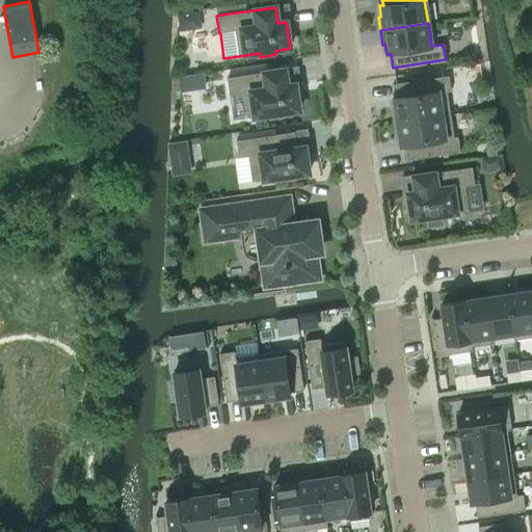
[(295,84),(287,86),(285,70),(225,79),(229,96),(243,94),(247,118),(268,115),(269,120),(285,117),(284,113),(299,111),(295,84)]
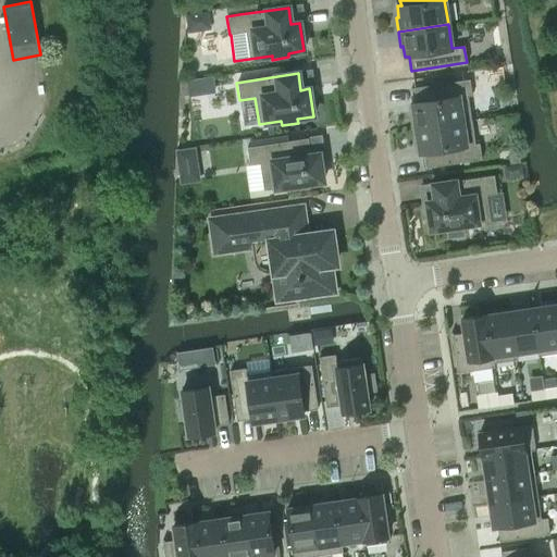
[(410,114),(412,130),(471,121),(467,97),(471,96),(469,79),(413,88),(416,102),(411,103),(413,114),(410,114)]
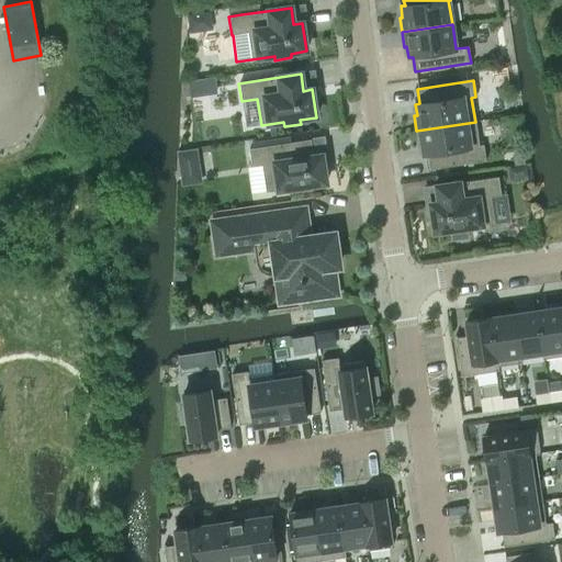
[(422,145),(423,156),(427,155),(429,170),(485,161),(483,145),(479,146),(475,122),(416,131),(418,145),(422,145)]
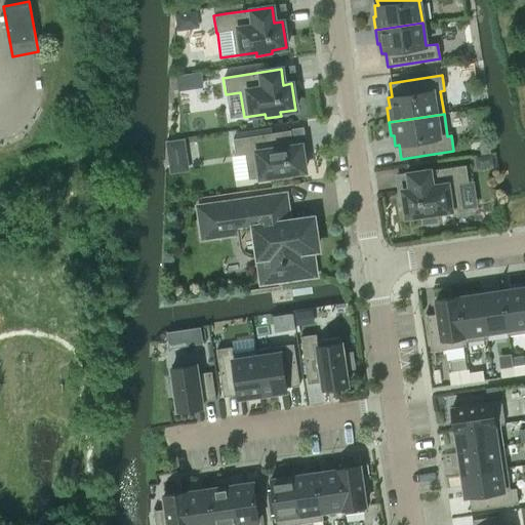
[(300,146),(292,147),(290,131),(232,139),(235,157),(244,155),(248,179),(274,176),(275,179),(290,177),(289,173),(305,171),(300,146)]
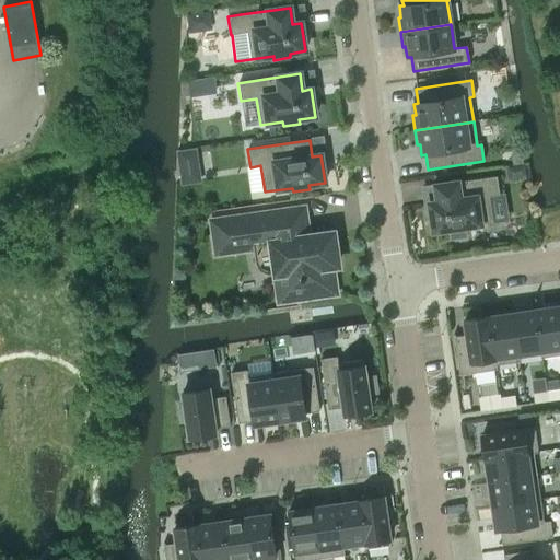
[(197,148),(175,151),(178,168),(199,165),(197,148)]
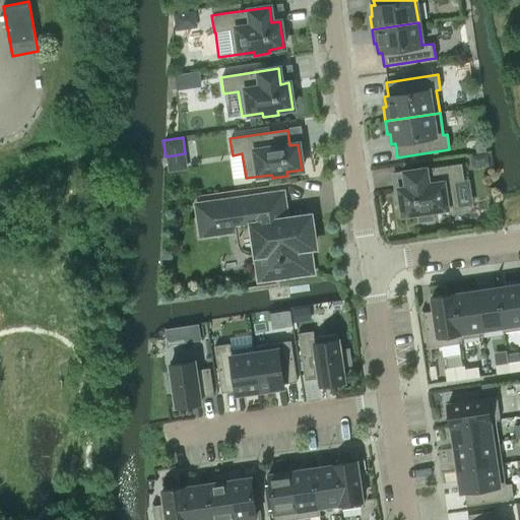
[(433,220),(432,211),(457,207),(454,183),(463,181),(461,164),(403,173),(406,188),(398,189),(402,215),(416,213),(417,222),(433,220)]
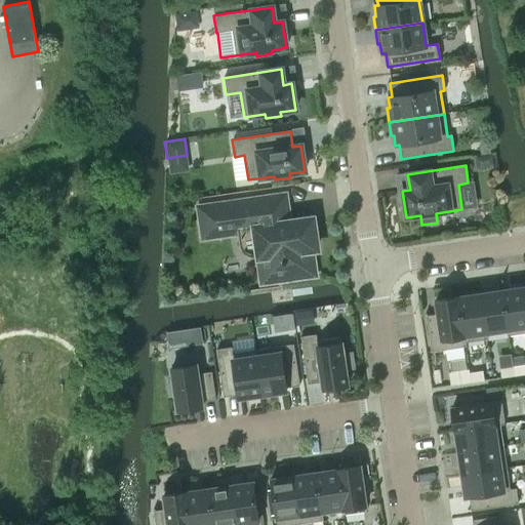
[(237,232),(239,246),(239,248),(240,250),(241,252),(242,254),(244,255),(246,256),(247,257),(249,257),(251,258),(258,257),(263,282),(314,274),(310,249),(314,249),(315,250),(316,250),(311,218),(310,218),(310,219),(280,225),(276,198),(199,209),(203,237),(237,232)]
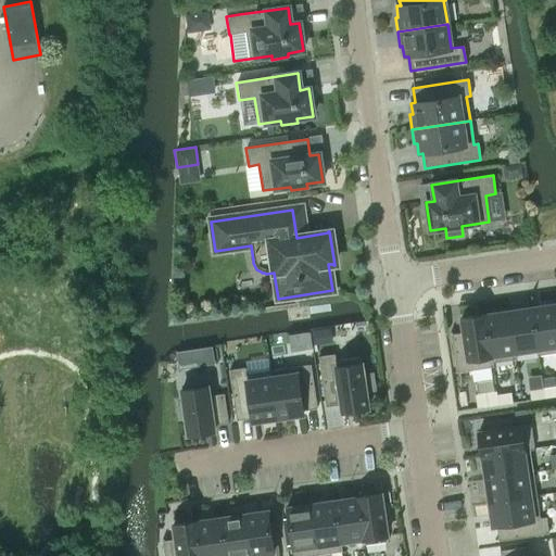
[(555,304),(533,307),(540,355),(555,352),(555,304)]
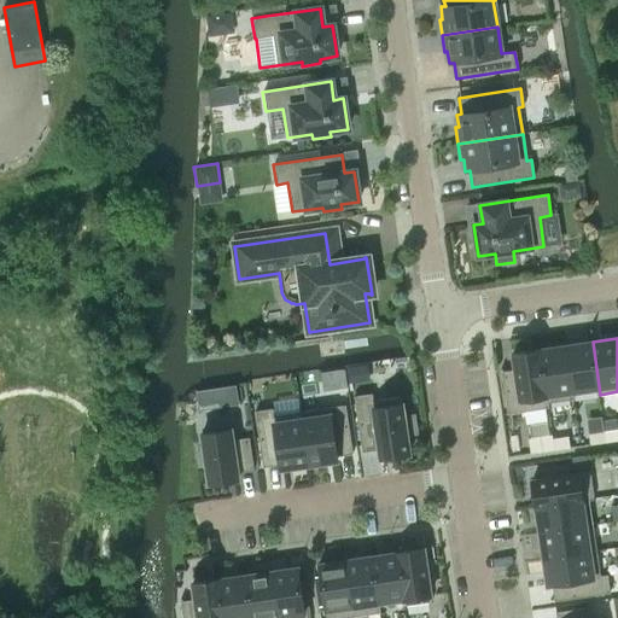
[(593,342),(565,345),(572,398),(573,398),(573,391),(596,388),(598,388),(599,395),(600,395),(593,342)]
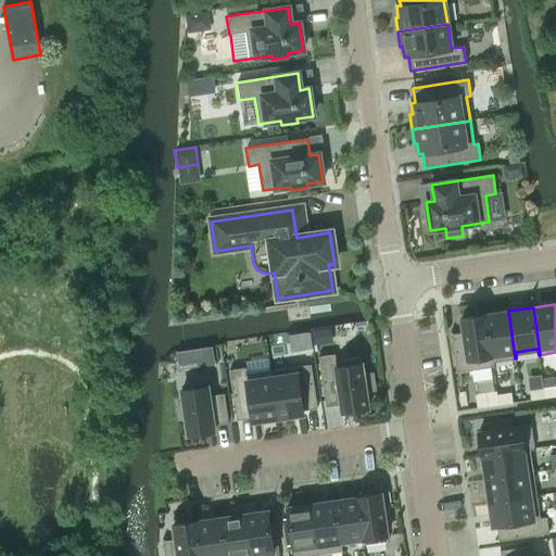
[(508,311),(485,314),(492,362),(515,358),(508,311)]
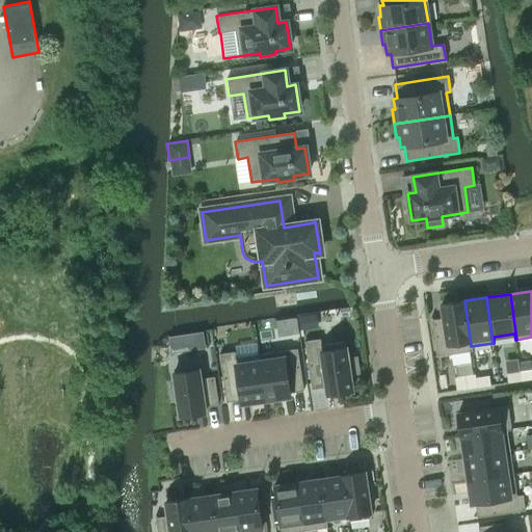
[(443,318),(432,319),(437,355),(472,350),(471,346),(464,300),(441,304),(443,318)]
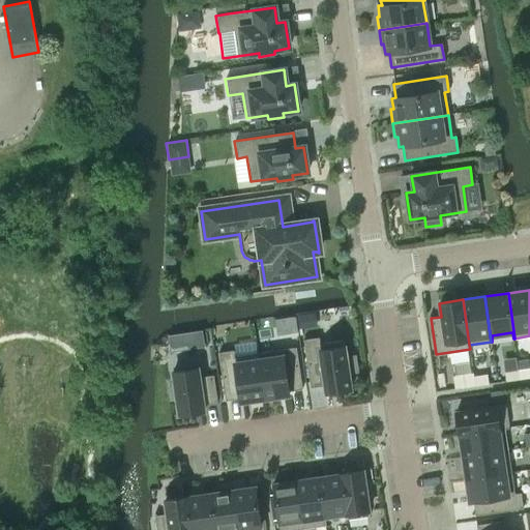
[(318,337),(304,341),(312,387),(312,388),(326,386),(327,391),(350,388),(348,375),(359,373),(356,355),(345,356),(344,345),(343,340),(321,344),(320,337),(318,337)]
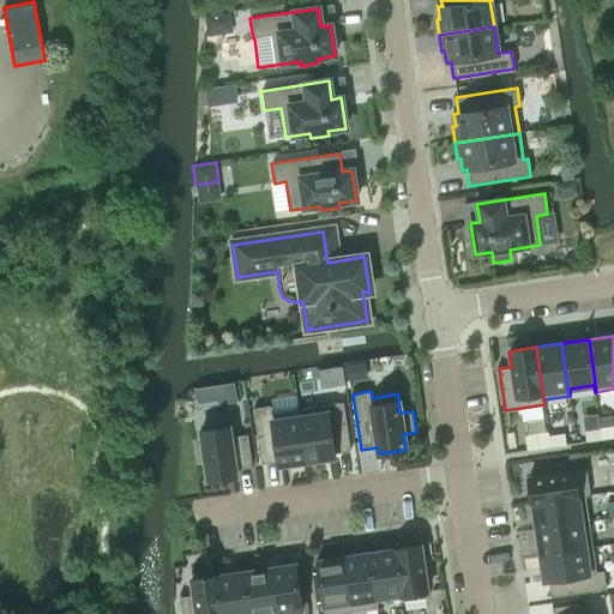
[(343,403),(299,409),(306,459),(335,456),(335,452),(350,450),(343,403)]
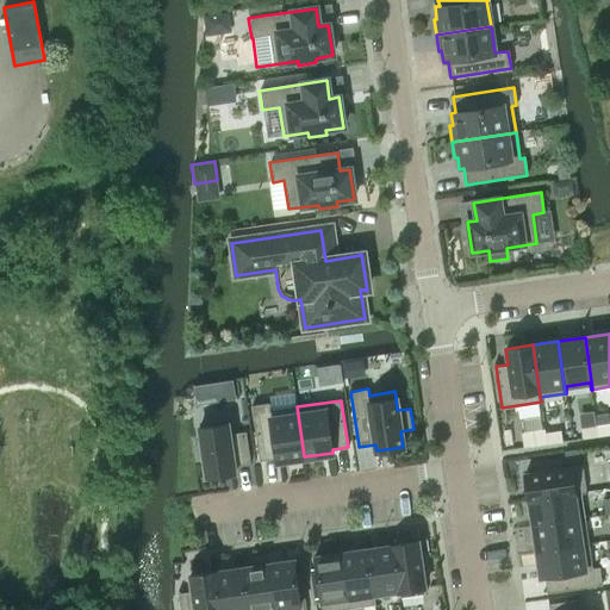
[(271,404),(251,406),(260,461),(275,459),(277,461),(304,456),(297,406),(271,411),(271,404)]
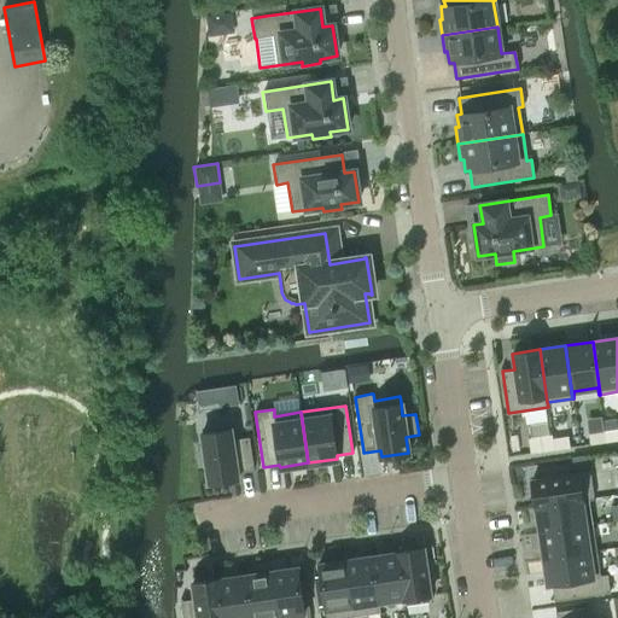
[(205,448),(198,449),(200,466),(208,465),(210,482),(237,478),(235,471),(254,468),(249,438),(231,441),(229,427),(203,431),(205,448)]
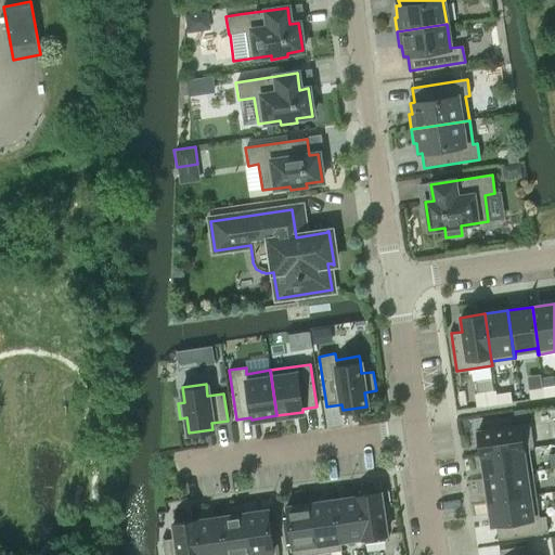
[(554,385),(543,387),(544,397),(554,395),(554,385)]
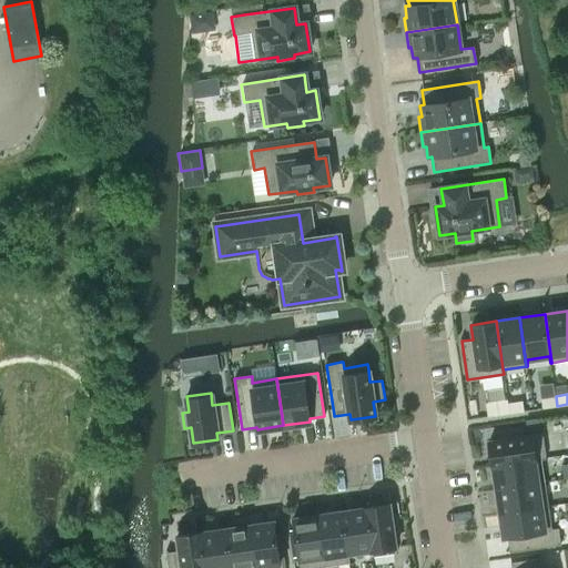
[(556,396),(541,398),(543,408),(557,406),(556,396)]
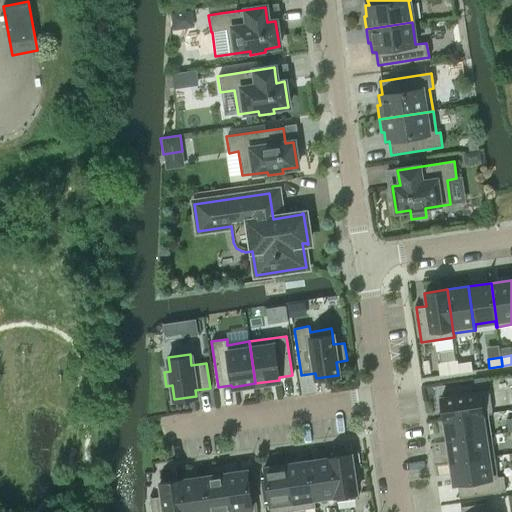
[(457,360),(438,363),(439,375),(459,373),(458,363),(457,360)]
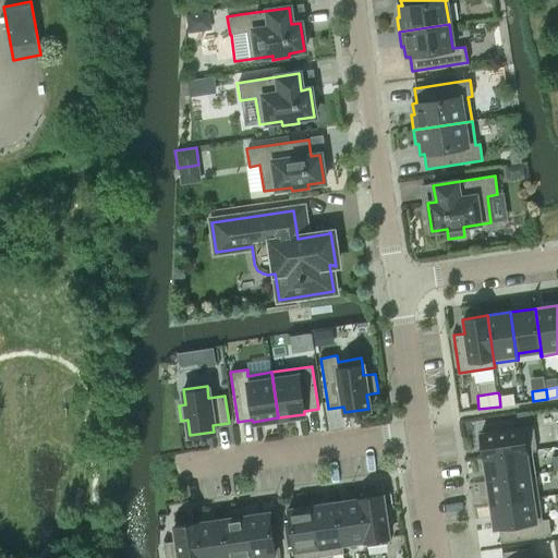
[(513,393),(499,396),(500,407),(514,404),(513,393)]
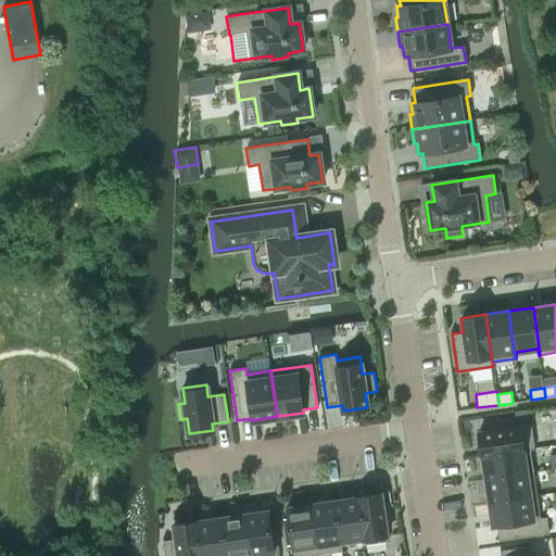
[(489,430),(479,431),(482,456),(525,450),(533,449),(530,425),(529,425),(527,409),(514,412),(516,426),(514,427),(513,417),(487,421),(489,430)]
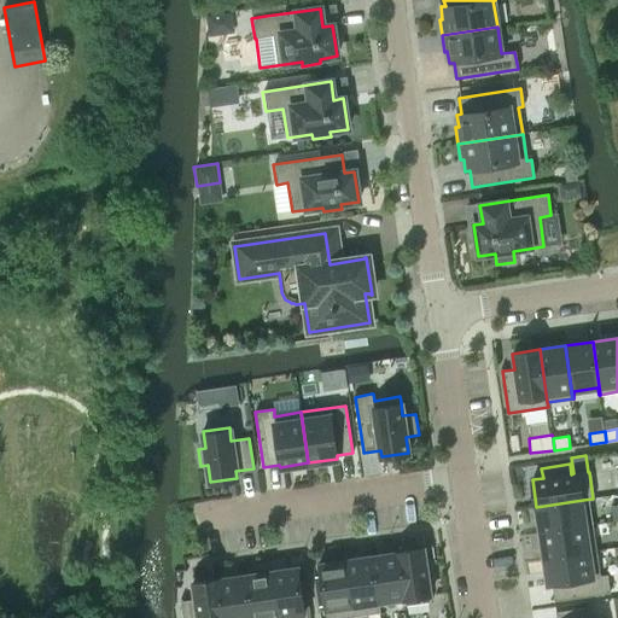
[(583,500),(536,507),(536,509),(540,532),(587,525),(583,502),(583,500)]
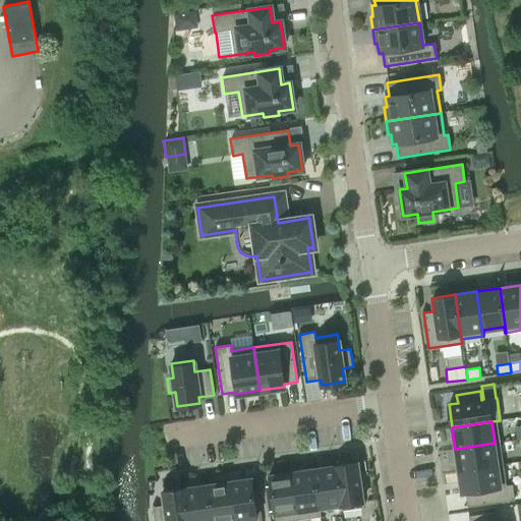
[(495,443),(455,449),(456,455),(458,470),(498,465),(503,464),(500,442),(495,443)]
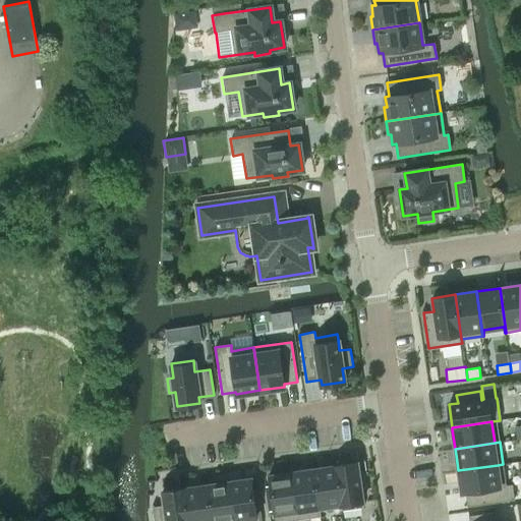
[(356,462),(334,465),(340,506),(341,511),(363,507),(362,502),(360,488),(366,487),(364,471),(357,472),(356,462)]
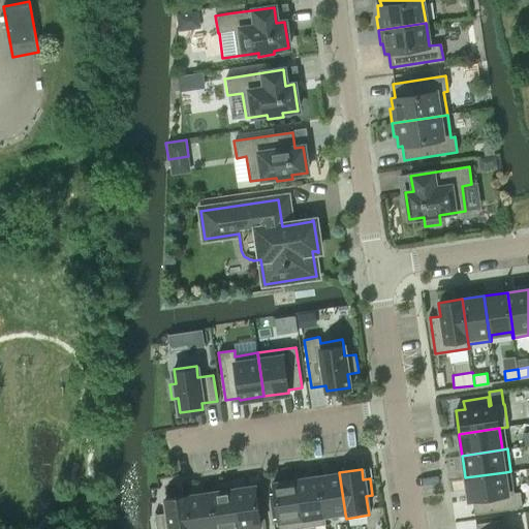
[(505,472),(465,477),(467,489),(468,500),(472,499),(475,514),(522,507),(520,492),(514,493),(510,471),(505,472)]
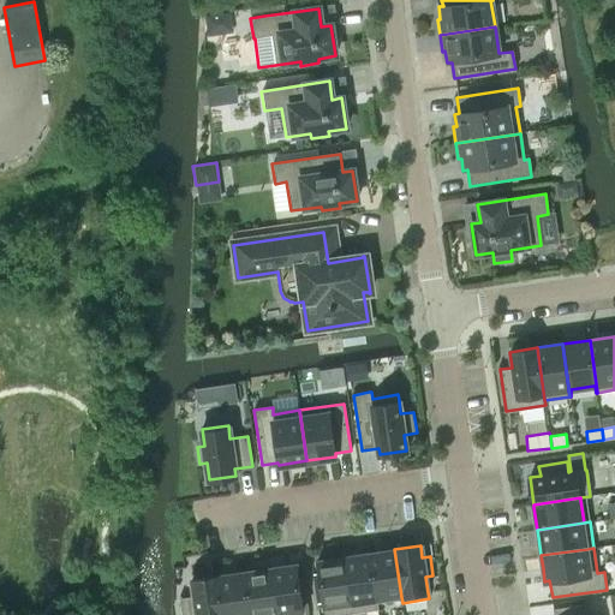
[(394,549),(368,554),(375,601),(401,597),(394,549)]
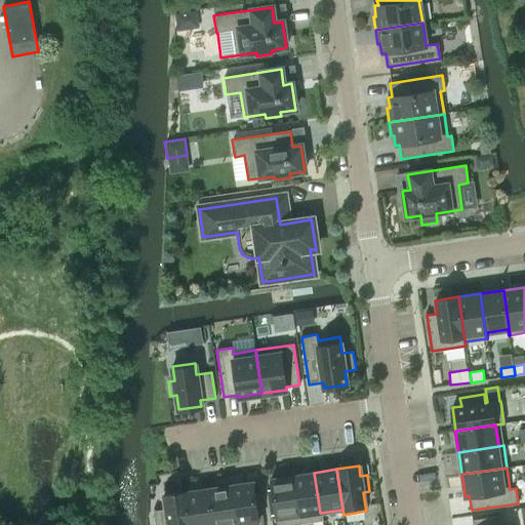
[(314,473),(291,476),(298,517),(299,524),(322,520),(320,513),(314,473)]
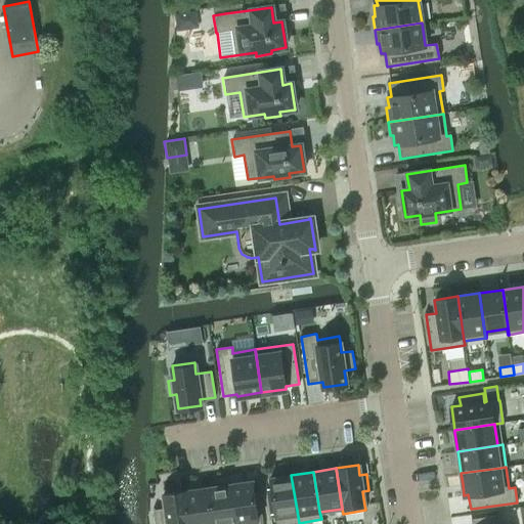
[(291,475),(269,479),(275,519),(275,523),(290,523),(299,523),(298,516),(291,475)]
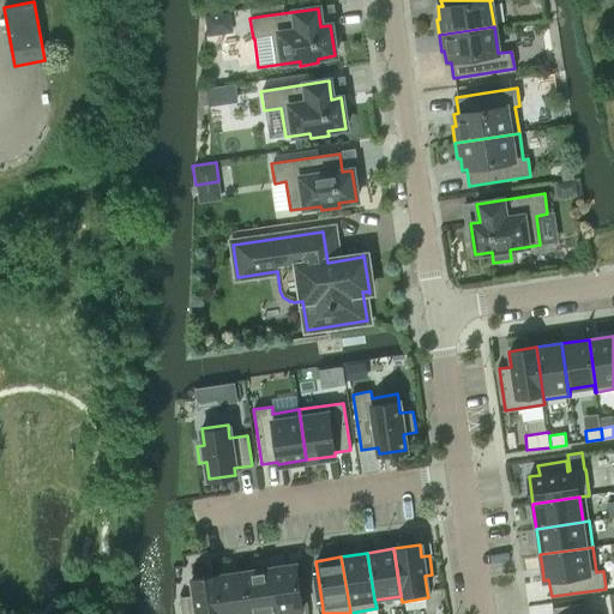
[(296,564),(270,567),(276,613),(302,613),(302,612),(296,564)]
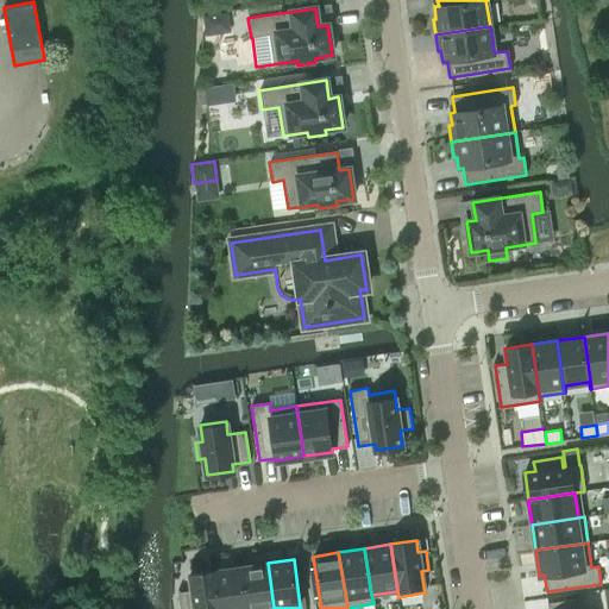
[(274,608),(268,563),(242,566),(248,608),(274,608)]
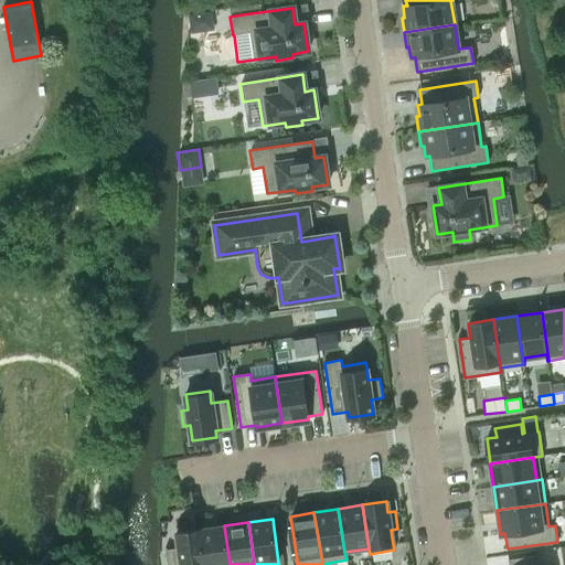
[(230,564),(224,525),(201,529),(205,564),(230,564)]
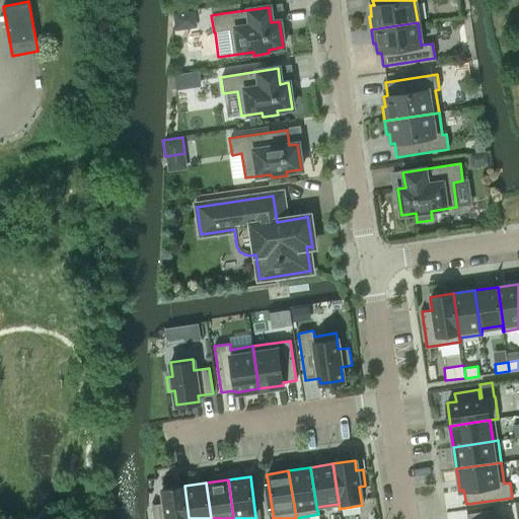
[(164,503),(152,505),(154,518),(189,518),(184,486),(162,489),(164,503)]
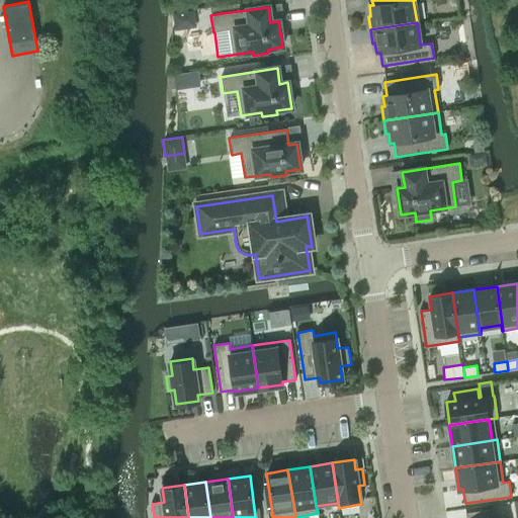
[(466,517),(493,517),(492,509),(466,513),(466,517)]
